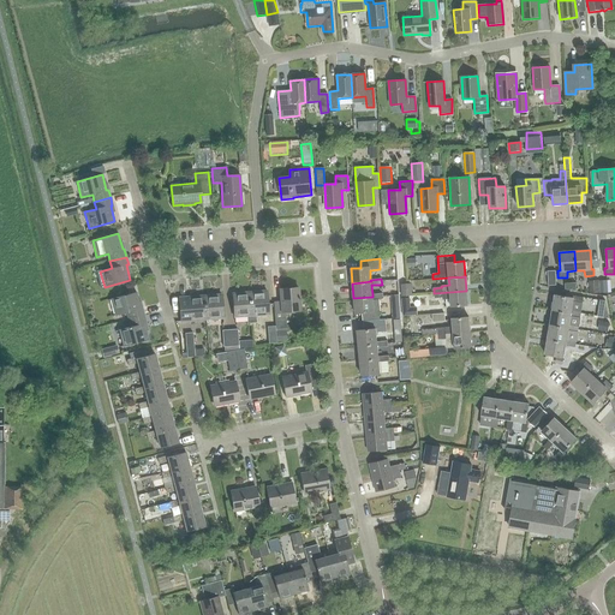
[(590,293),(599,292),(598,280),(589,281),(590,293)]
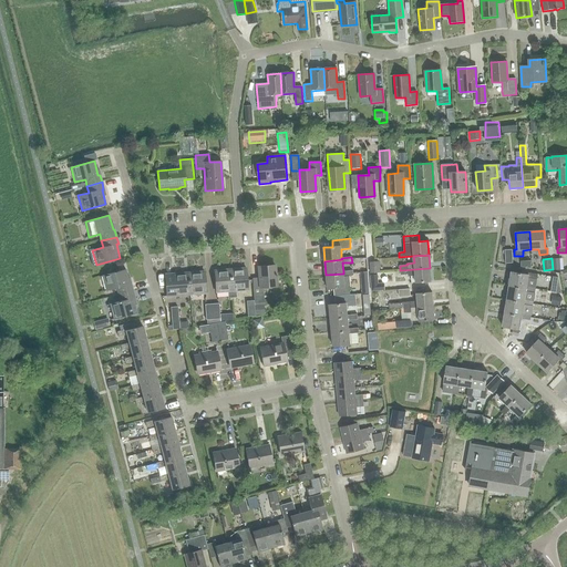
[(553,259),(554,270),(563,270),(563,259),(553,259)]
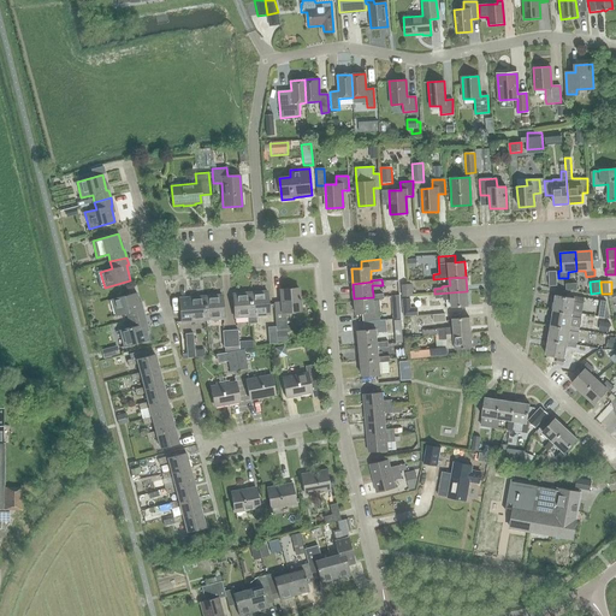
[(402,297),(413,296),(412,284),(402,285),(402,297)]
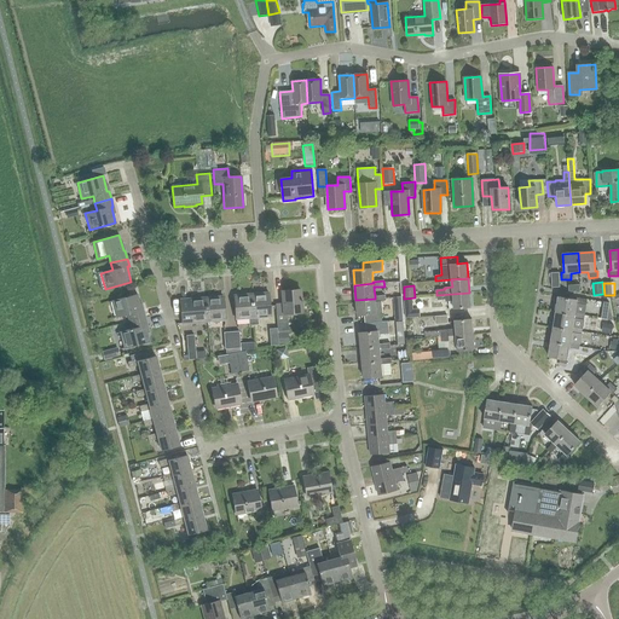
[(287,313),(301,312),(300,290),(282,291),(282,304),(276,304),(278,331),(289,330),(287,313)]
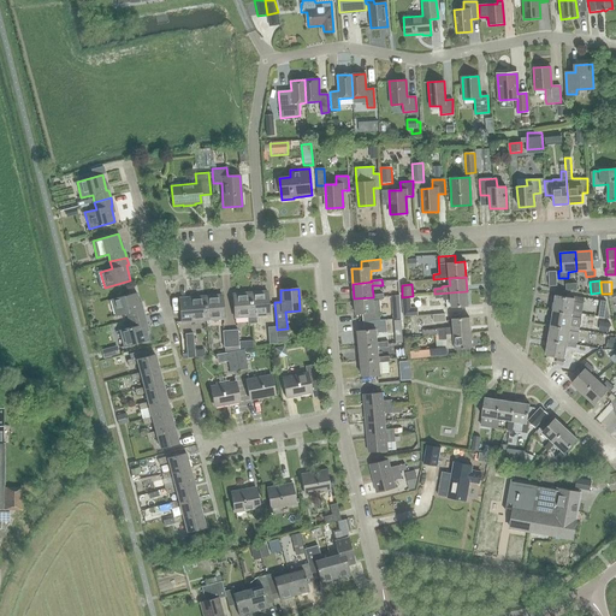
[(249,292),(252,317),(252,324),(256,324),(256,317),(268,315),(267,291),(249,292)]
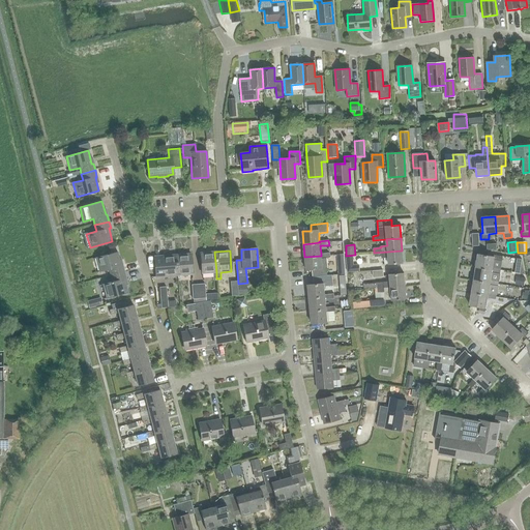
[(402,251),(374,253),(374,257),(381,257),(381,258),(388,258),(388,264),(403,263),(402,251)]
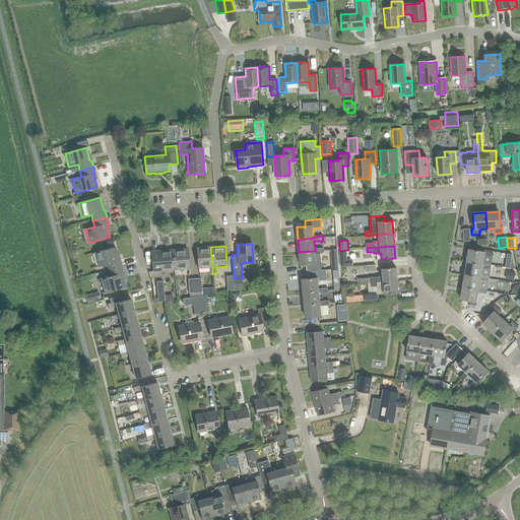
[(115,247),(93,253),(96,267),(107,264),(108,270),(122,267),(120,260),(119,260),(115,247)]
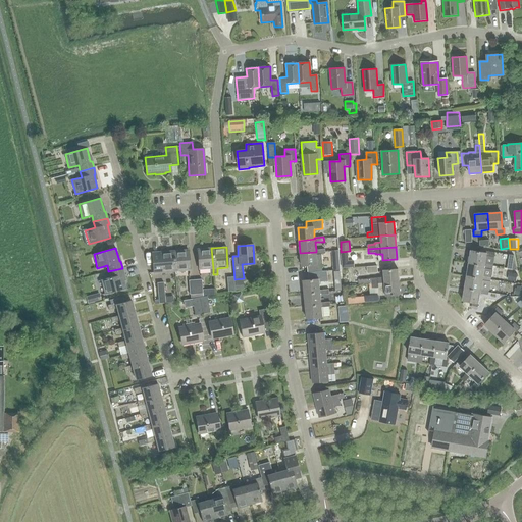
[(199,269),(209,268),(209,274),(213,274),(213,268),(211,248),(197,249),(199,269)]
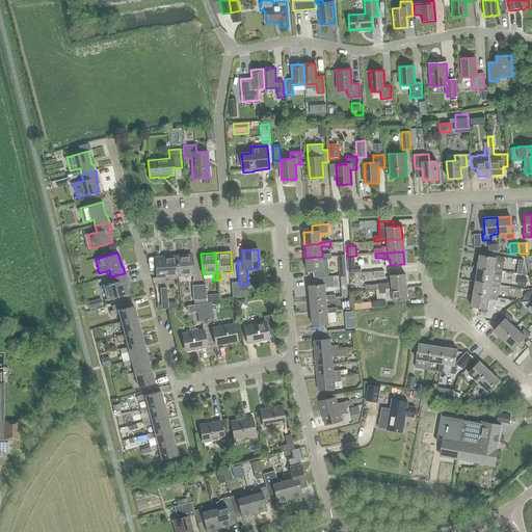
[(313,270),(314,277),(328,276),(327,269),(328,269),(327,259),(331,259),(330,254),(322,255),(322,257),(306,258),(307,271),(313,270)]
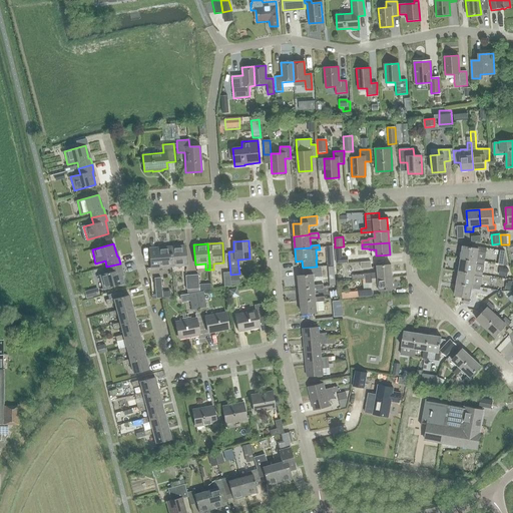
[(184,245),(170,246),(171,267),(185,266),(184,245)]
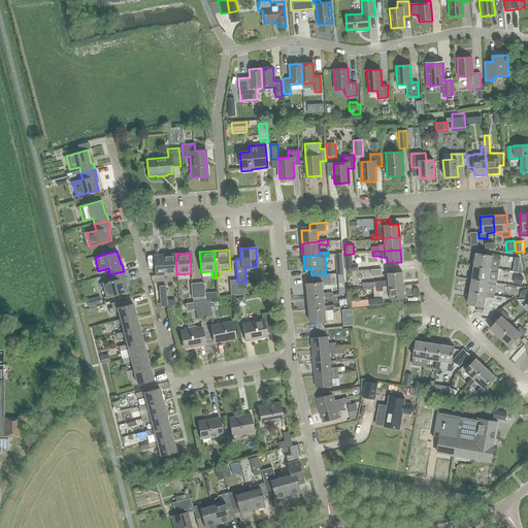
[(476,253),(473,266),(490,268),(490,267),(491,259),(499,260),(500,256),(492,254),(491,256),(476,253)]
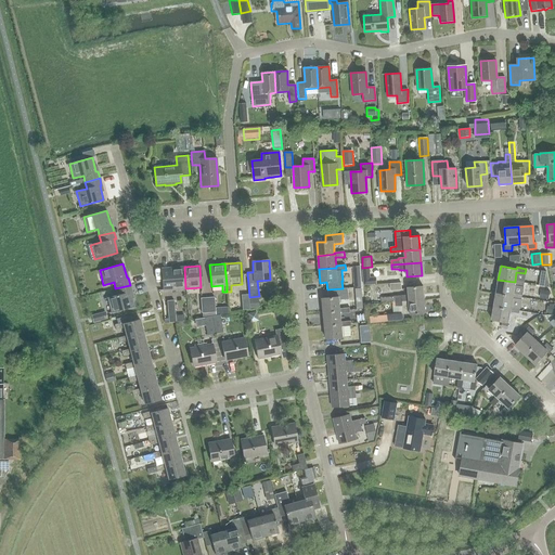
[(184,267),(168,268),(160,269),(163,291),(185,288),(184,267)]
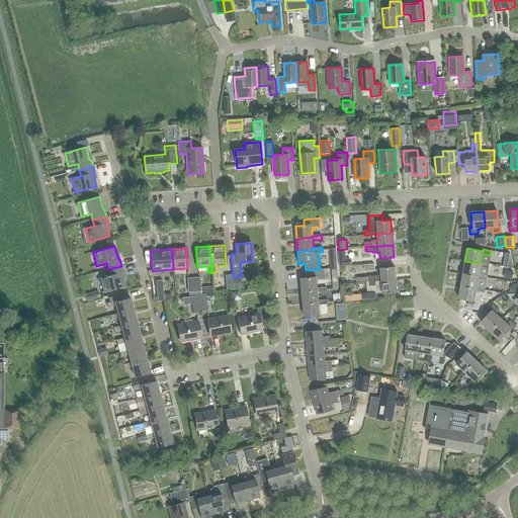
[(335,250),(328,251),(330,269),(336,269),(335,250)]
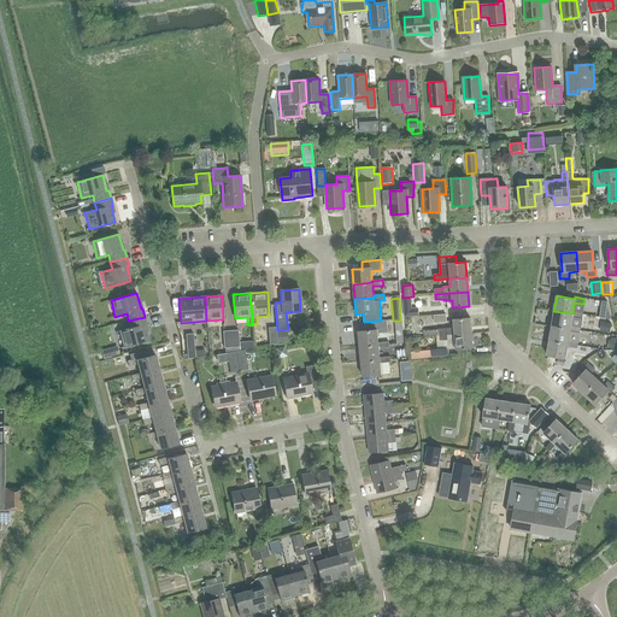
[(411,309),(411,300),(403,300),(404,318),(418,317),(418,309),(411,309)]
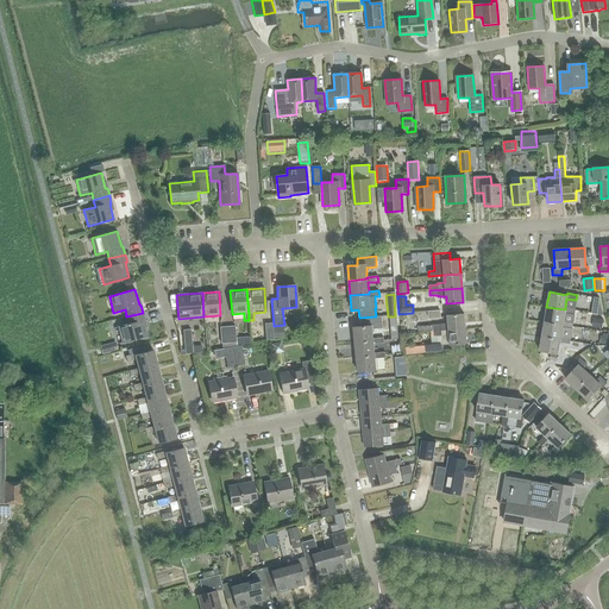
[(592,303),(591,313),(602,314),(601,305),(592,303)]
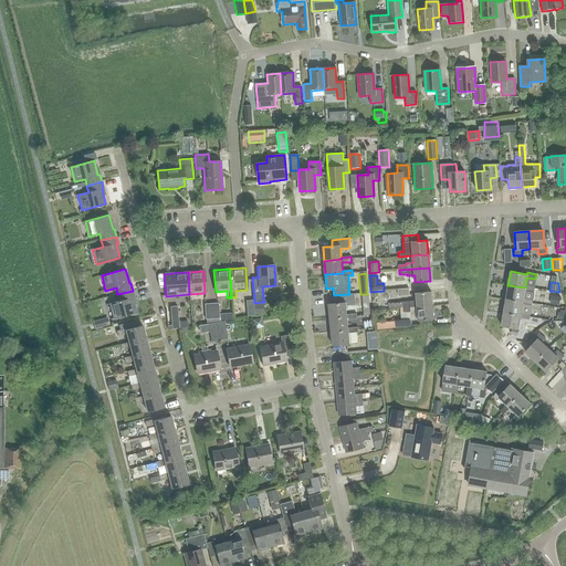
[(534,293),(533,292),(534,287),(525,286),(525,287),(507,285),(505,299),(523,302),(523,300),(532,301),(532,302),(533,302),(534,293)]
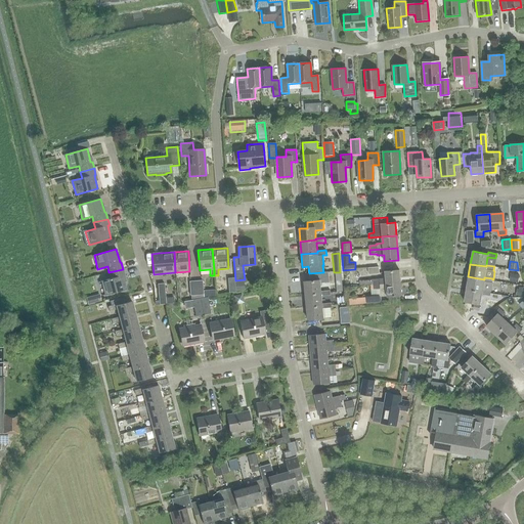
[(100,281),(104,295),(127,289),(123,275),(125,275),(123,269),(108,272),(111,278),(100,281)]
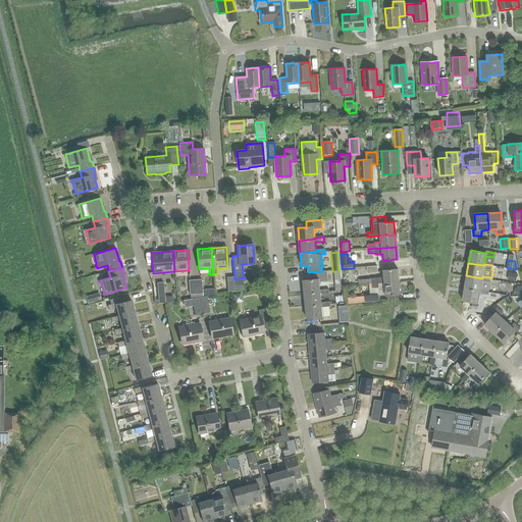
[(371,284),(399,281),(398,269),(383,270),(384,277),(370,278),(371,284)]
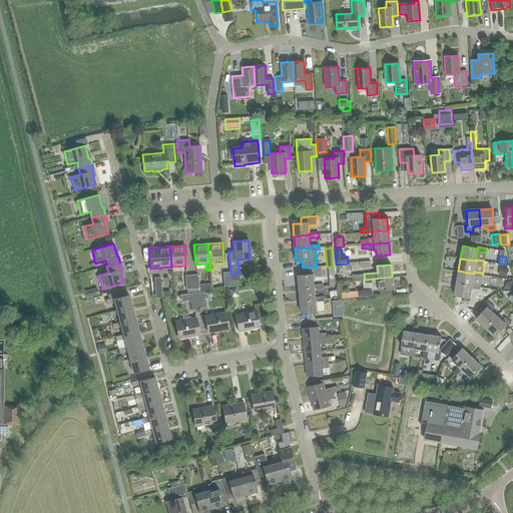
[(317,267),(303,268),(304,275),(298,276),(299,289),(315,287),(314,285),(314,278),(323,277),(321,267),(317,267)]
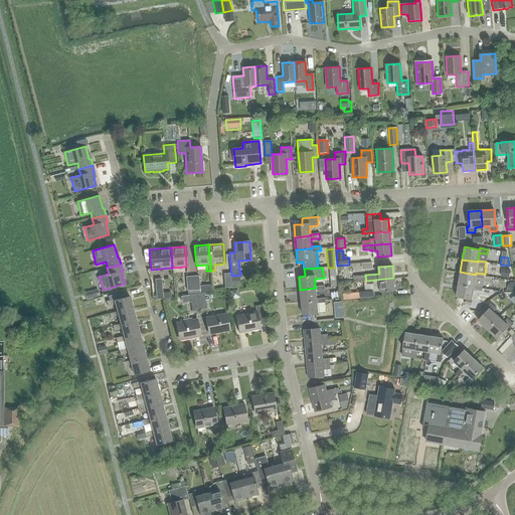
[(484,274),(476,273),(476,275),(460,272),(458,284),(474,287),(474,285),(475,277),(483,279),(484,275),(484,274)]
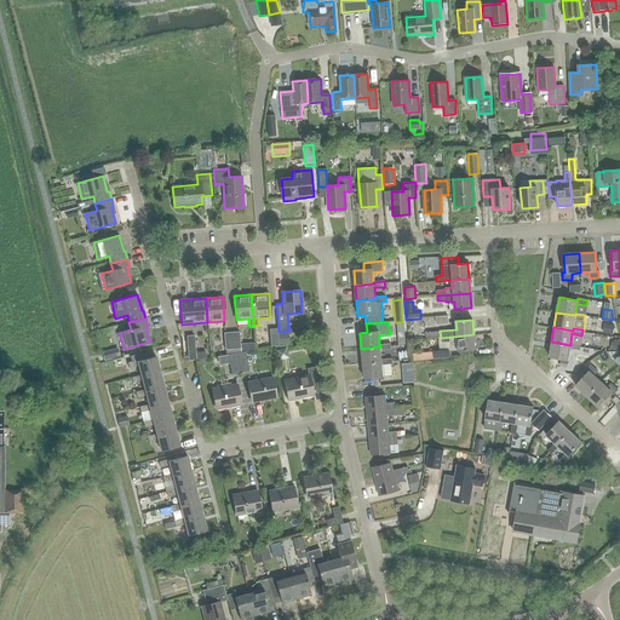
[(290,344),(288,334),(277,334),(279,345),(290,344)]
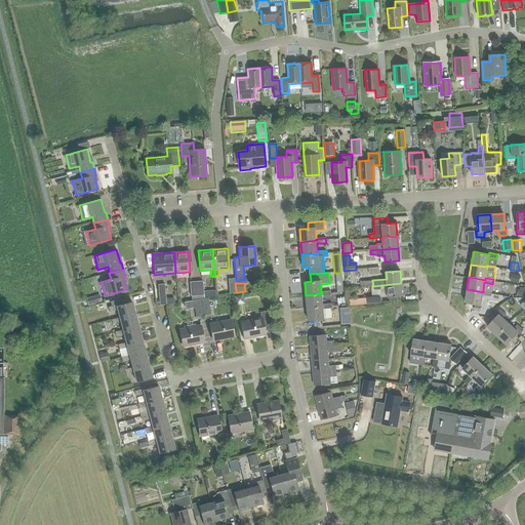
[(373,286),(373,290),(380,289),(381,296),(381,297),(388,296),(388,297),(402,296),(401,283),(373,286)]
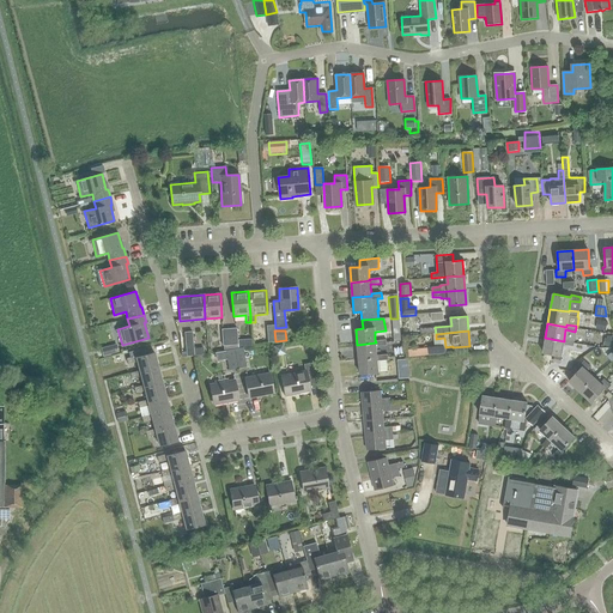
[(187,356),(194,356),(192,332),(184,332),(187,356)]
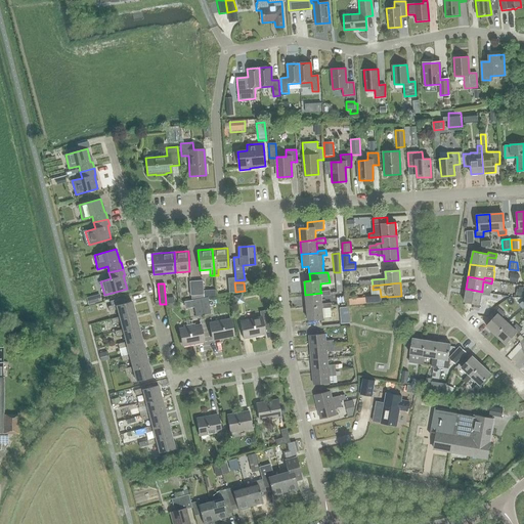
[(482,292),(466,289),(464,302),(474,304),(480,305),(481,295),(489,296),(490,291),(482,290),(482,292)]
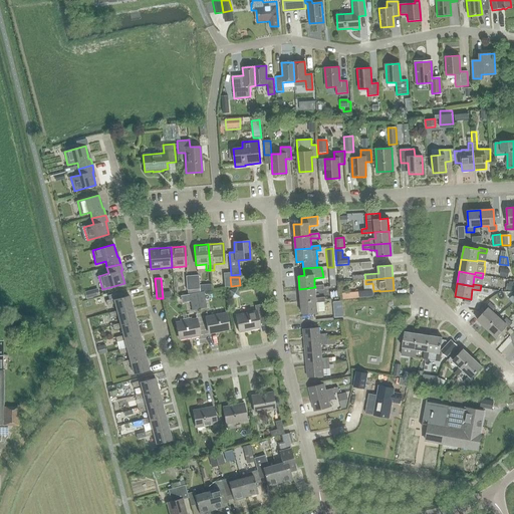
[(299,289),(300,301),(316,300),(316,298),(315,290),(324,289),(323,285),(314,285),(315,287),(299,289)]
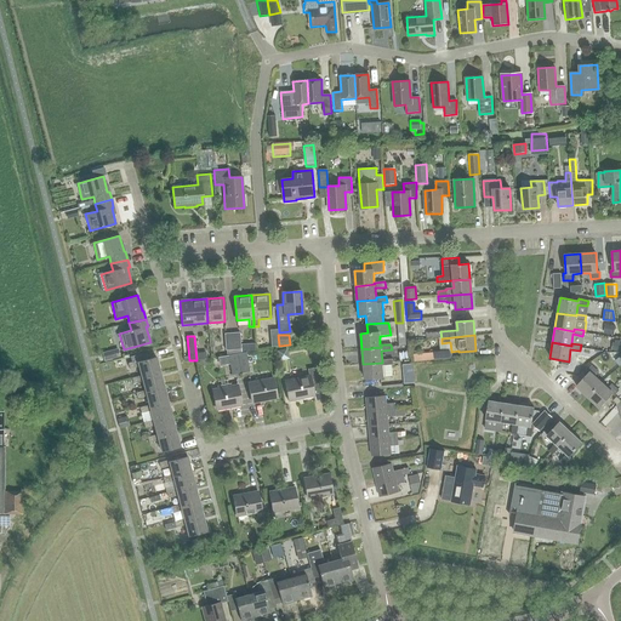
[(289,359),(286,348),(275,351),(278,362),(289,359)]
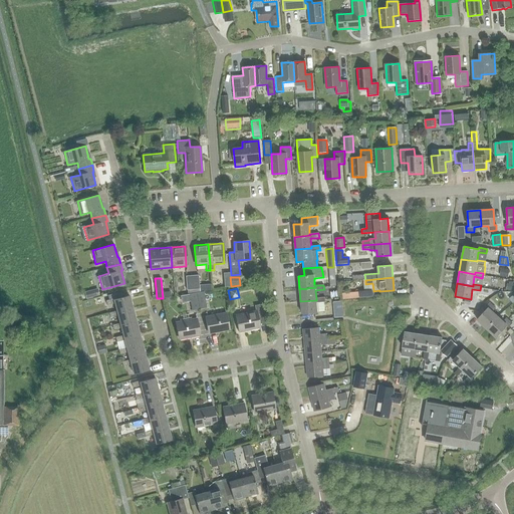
[(91,291),(84,292),(86,299),(92,297),(91,291)]
